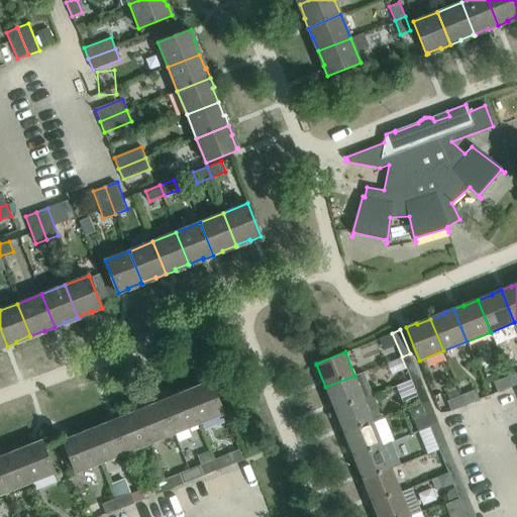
[(410,353),(402,356),(411,380),(419,377),(410,353)]
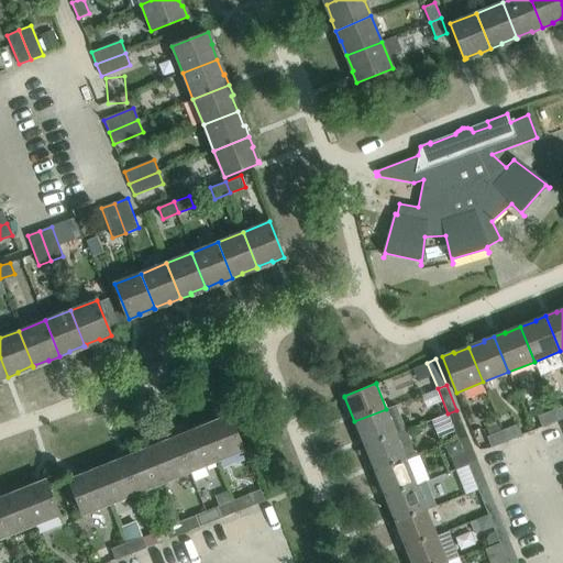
[(396,405),(386,409),(354,421),(364,448),(396,434),(406,430),(396,405)]
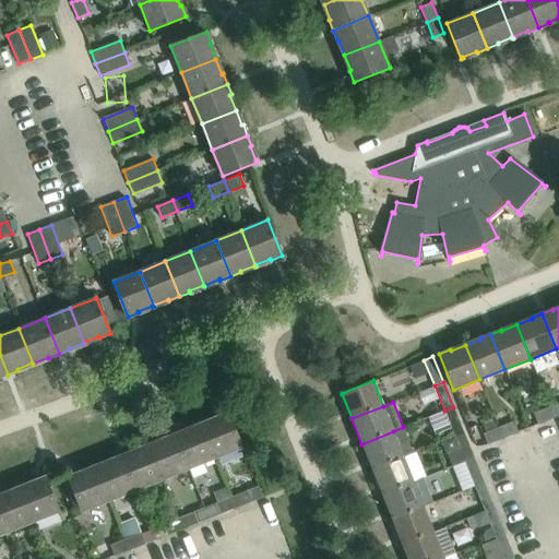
[(558,402),(549,407),(554,418),(558,415),(558,402)]
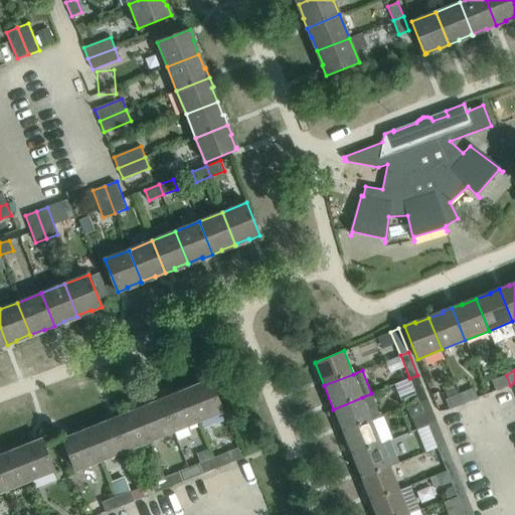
[(426,398),(417,375),(409,378),(419,401),(426,398)]
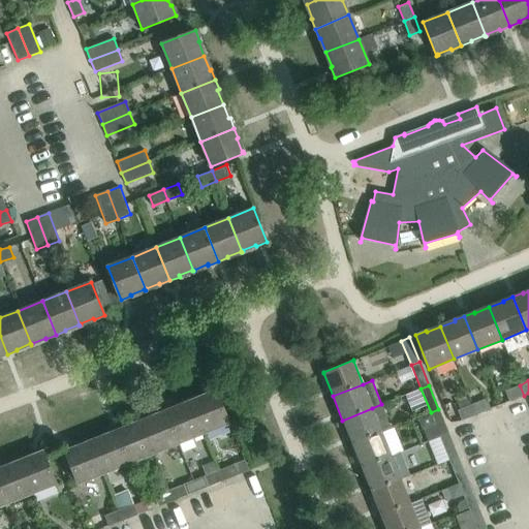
[(524,396),(520,385),(505,391),(509,401),(524,396)]
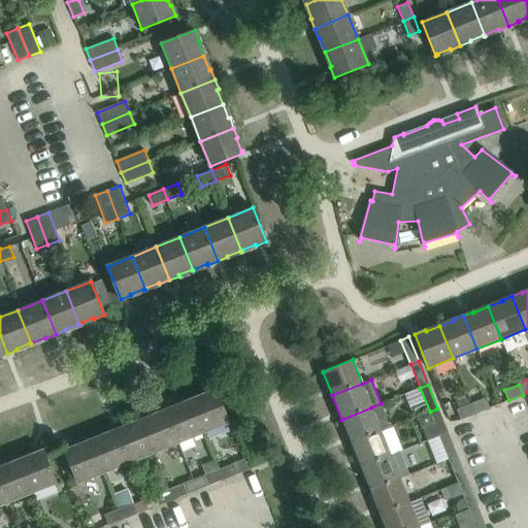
[(205,395),(190,401),(203,433),(229,422),(216,390),(204,394),(205,395)]
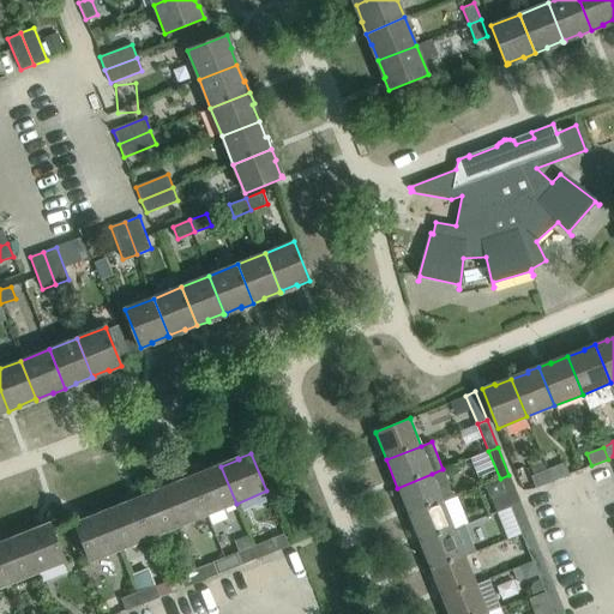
[(564,463),(547,469),(552,481),(569,475),(564,463)]
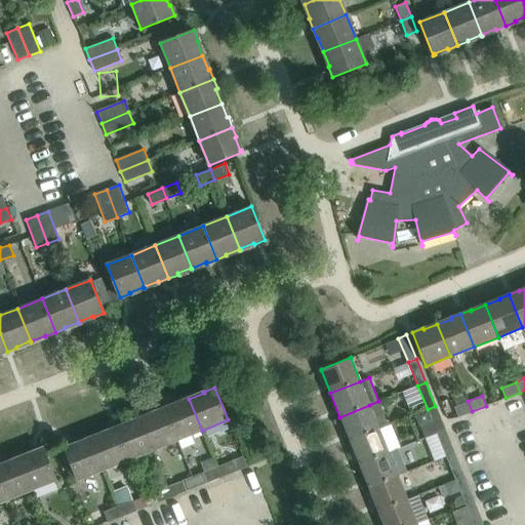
[(202,431),(189,399),(174,404),(174,403),(164,407),(176,440),(202,431)]
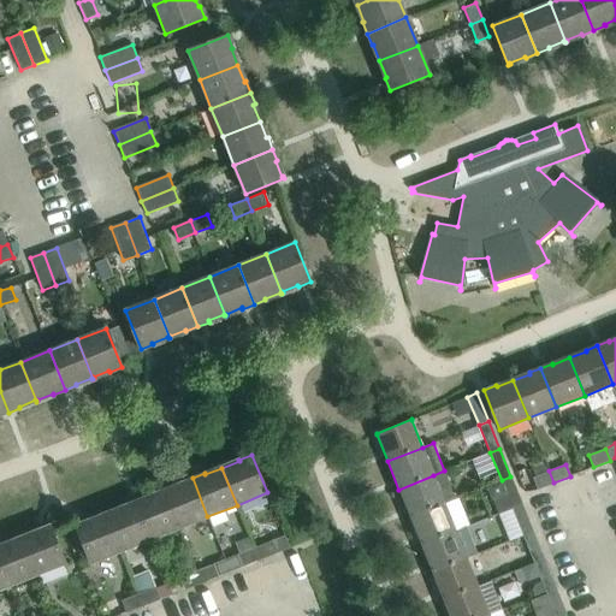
[(444,471),(433,475),(398,490),(410,517),(444,503),(455,498),(444,471)]
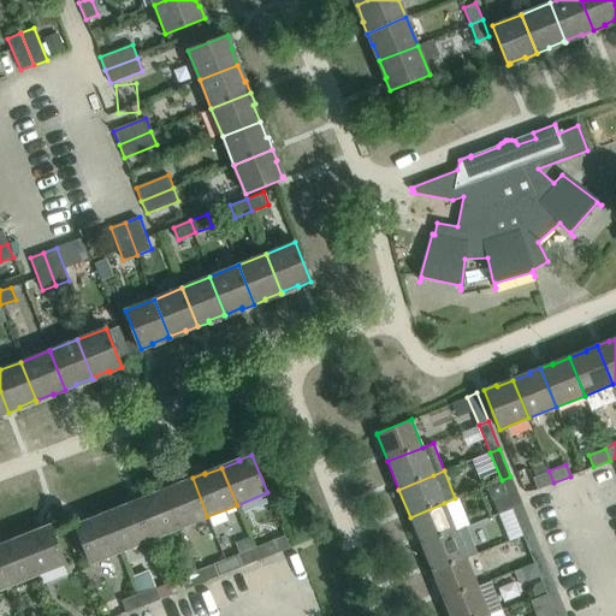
[(554,483),(549,471),(532,478),(537,490),(554,483)]
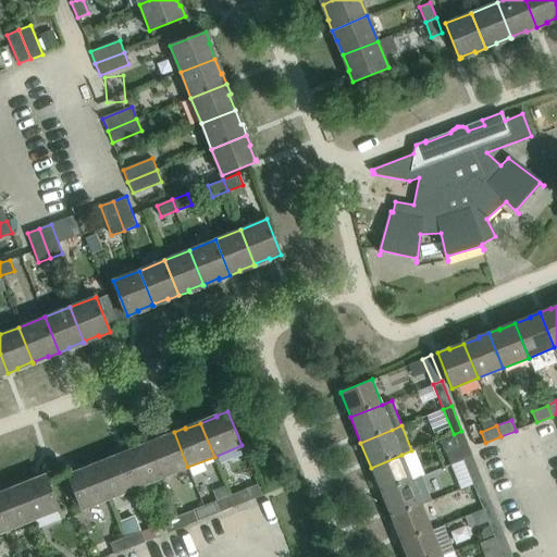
[(441,440),(450,465),(463,459),(472,456),(461,431),(454,434),(441,440)]
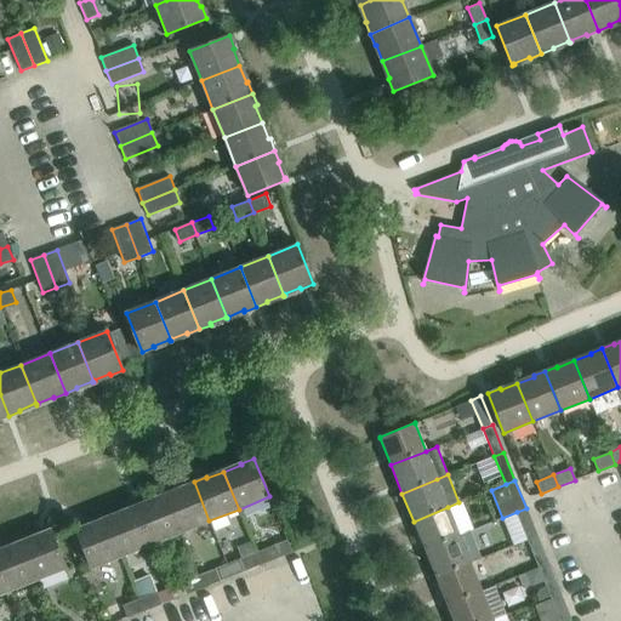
[(209,520),(194,482),(182,486),(182,489),(165,495),(180,533),(209,520)]
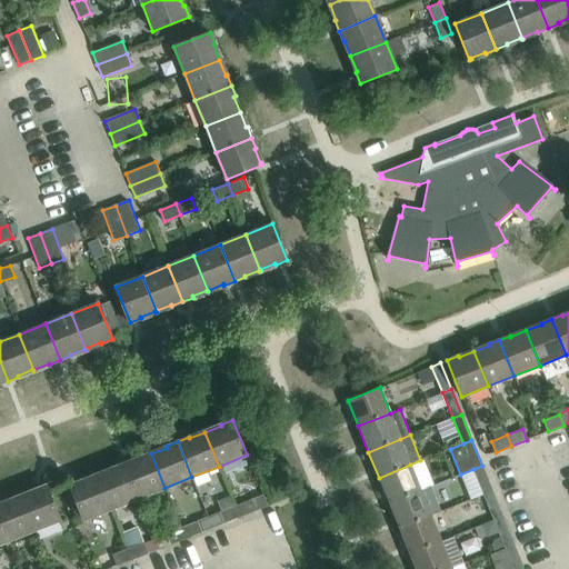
[(165,488),(151,453),(136,460),(135,459),(123,463),(138,499),(165,488)]
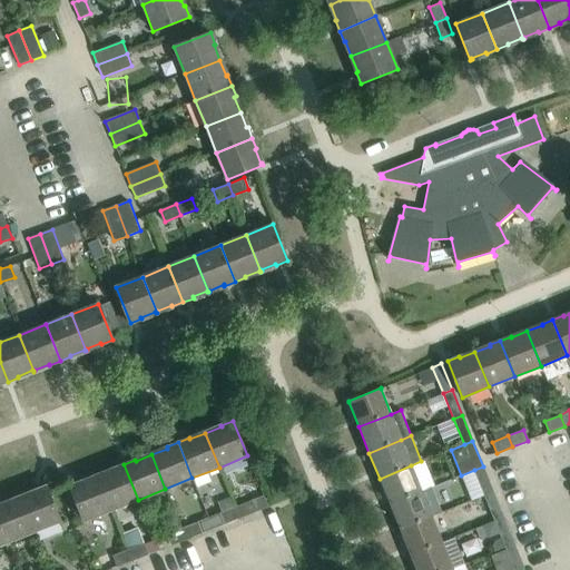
[(138,500),(124,464),(114,469),(114,470),(98,477),(111,510),(138,500)]
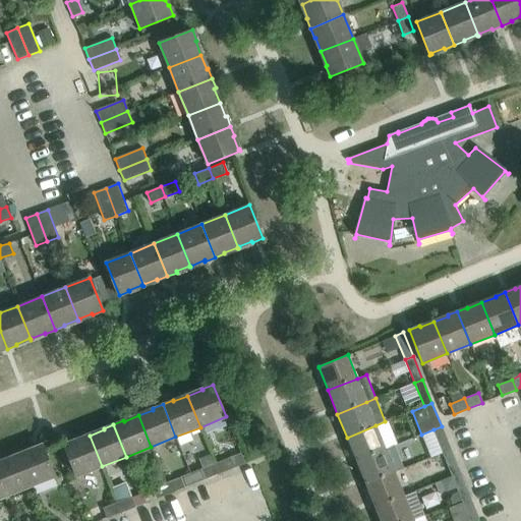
[(386,449),(375,425),(347,438),(356,461),(386,449)]
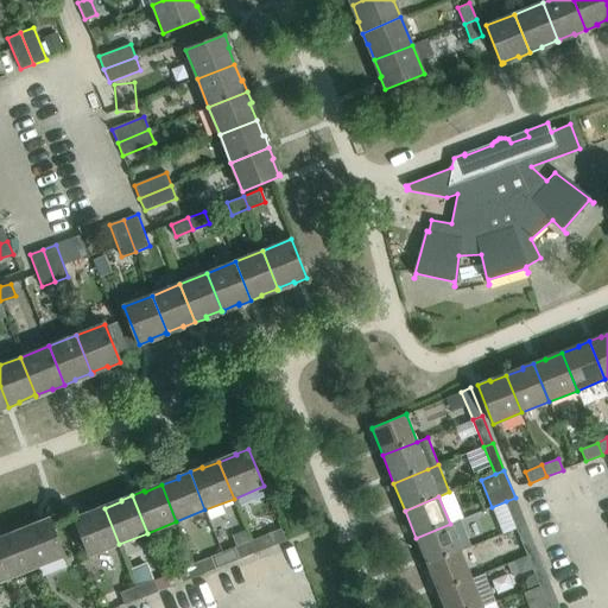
[(515,498),(506,501),(518,529),(526,525),(515,498)]
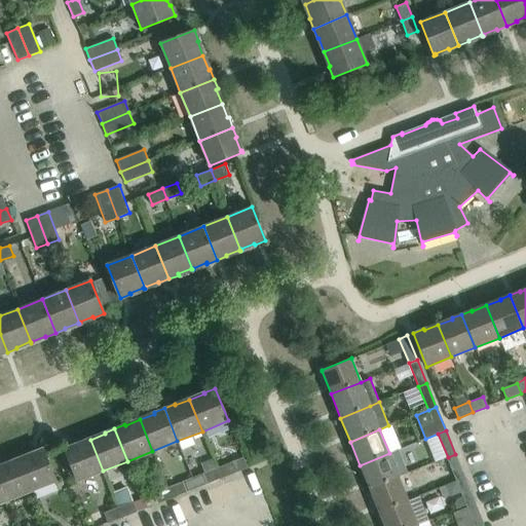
[(103,471),(90,440),(76,445),(75,444),(64,448),(77,481),(103,471)]
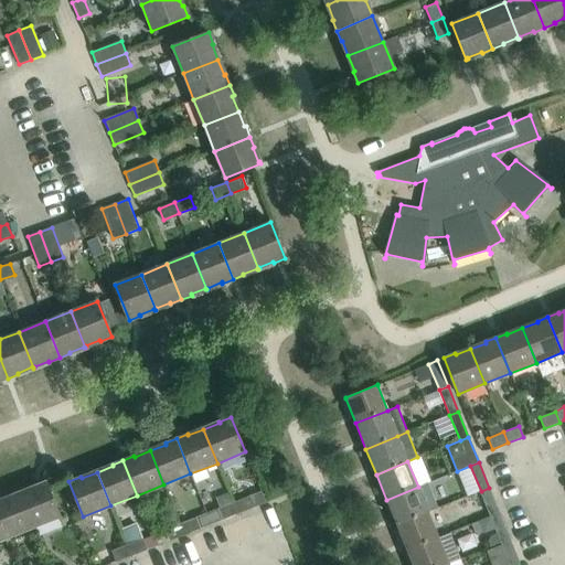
[(34,488),(19,493),(32,528),(60,516),(45,481),(34,486),(34,488)]
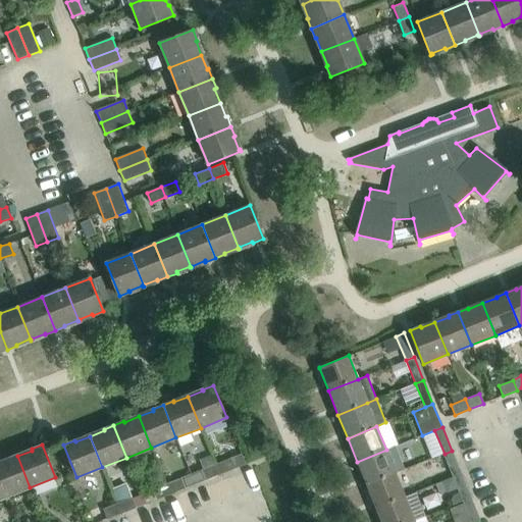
[(396,446),(386,450),(357,462),(366,485),(396,473),(405,469),(396,446)]
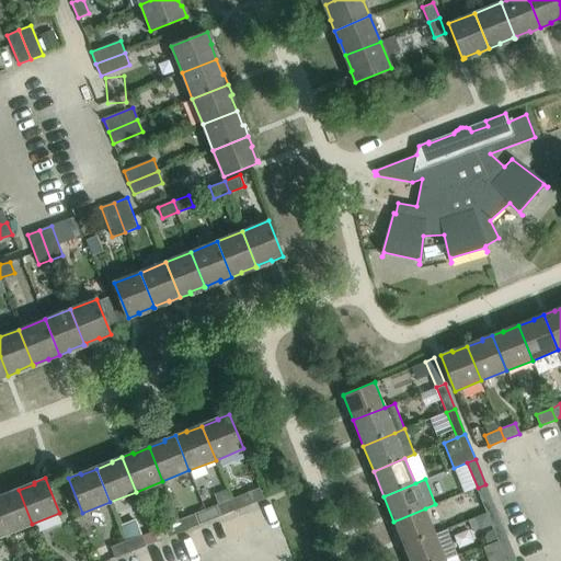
[(252,501),(278,493),(275,480),(248,488),(252,501)]
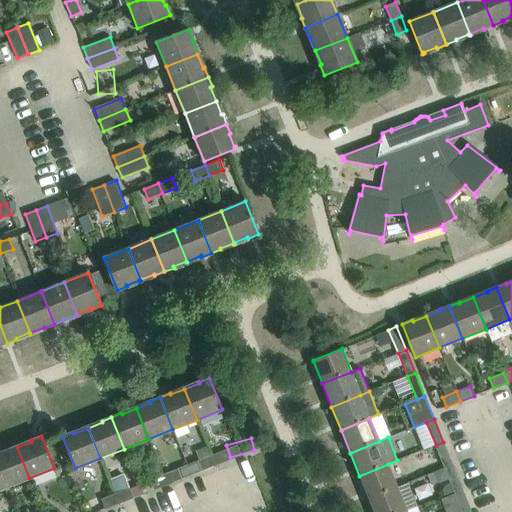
[(452,465),(443,442),(436,445),(445,468),(452,465)]
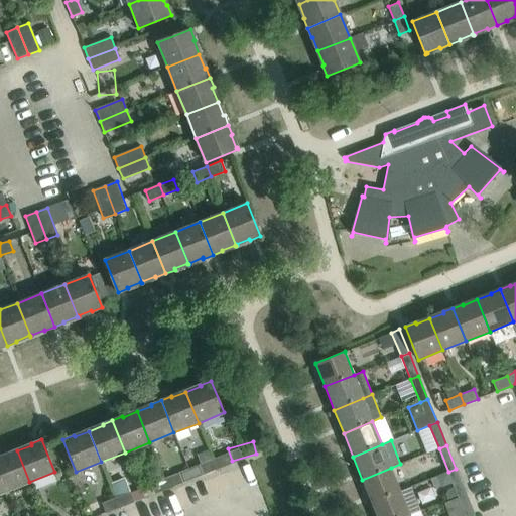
[(29,482),(17,450),(3,457),(2,456),(0,456),(0,478),(5,492),(29,482)]
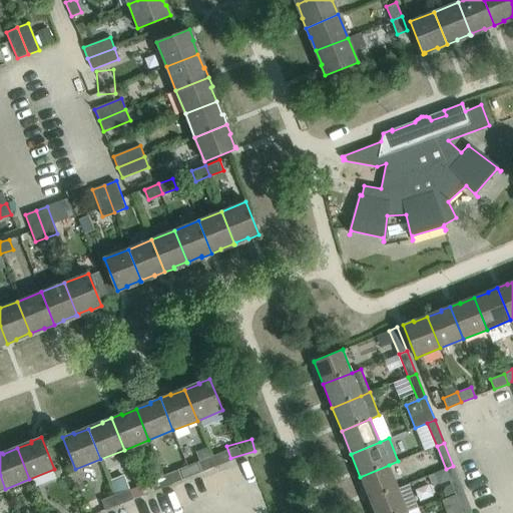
[(225,451),(211,456),(215,466),(229,461),(225,451)]
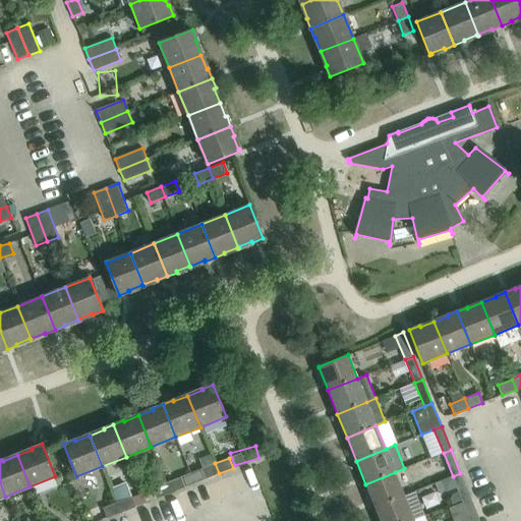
[(219,473),(215,463),(200,469),(205,479),(219,473)]
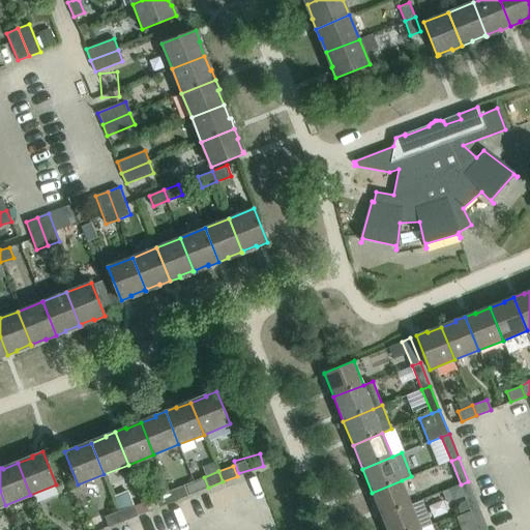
[(411,504),(402,480),(372,493),(381,517),(411,504)]
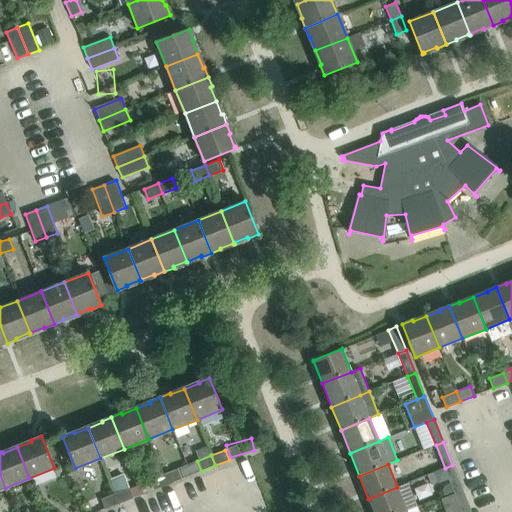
[(445,468),(455,491),(462,488),(452,465),(445,468)]
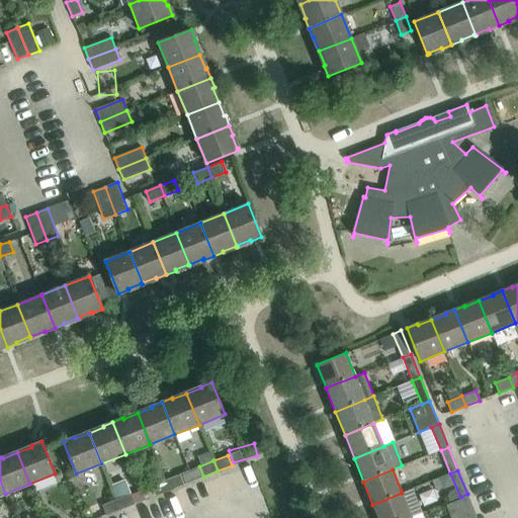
[(179,475),(166,481),(170,491),(183,485),(179,475)]
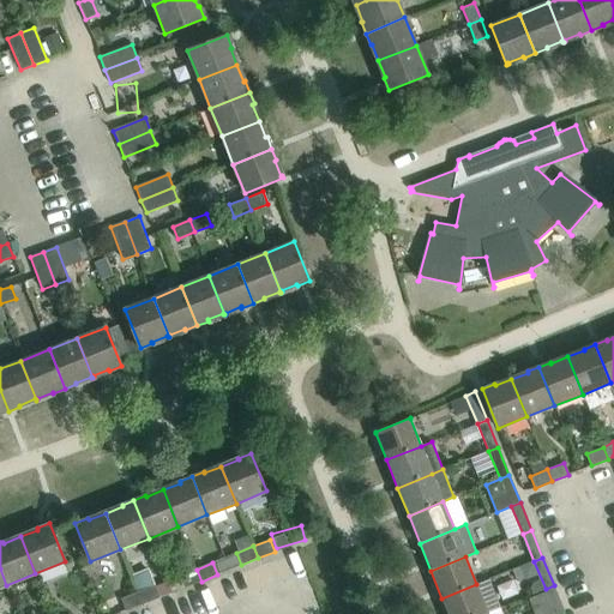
[(202,582),(197,570),(180,576),(185,588),(202,582)]
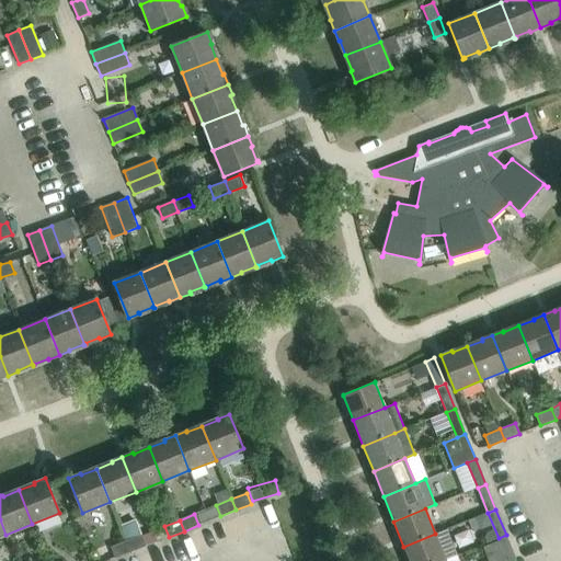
[(132,523),(122,527),(127,540),(137,536),(132,523)]
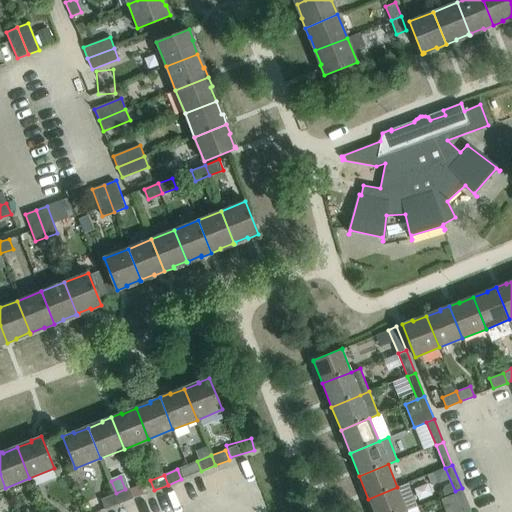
[(373,511),(401,511),(406,510),(397,487),(368,499),(373,511)]
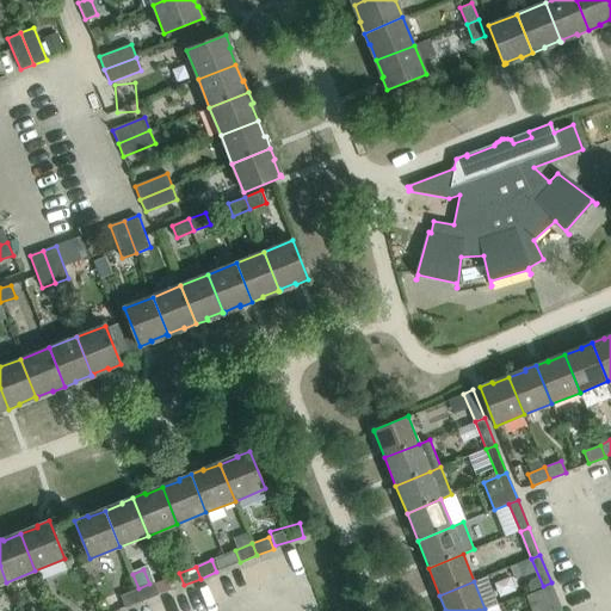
[(154,582),(139,590),(142,602),(159,594),(154,582)]
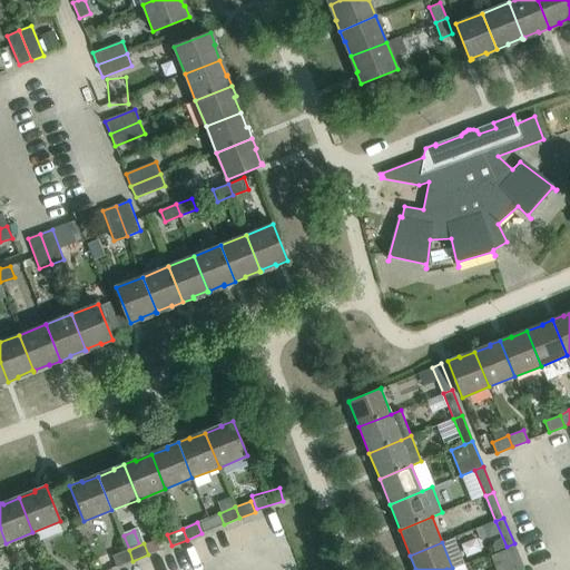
[(514,543),(507,547),(504,548),(505,548),(490,554),(497,569),(522,569),(524,569),(514,543)]
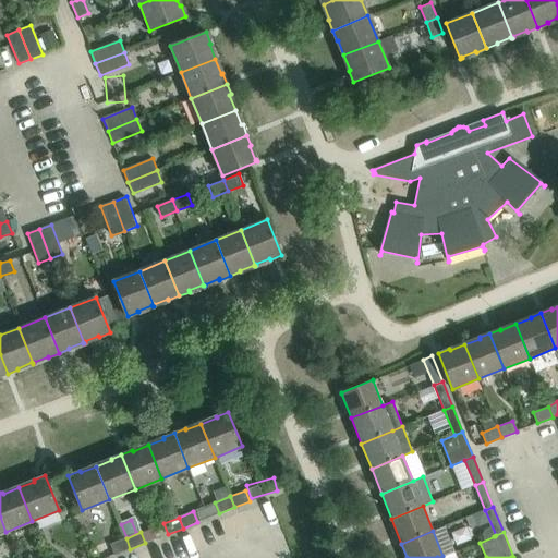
[(130,549),(126,538),(111,544),(114,555),(130,549)]
